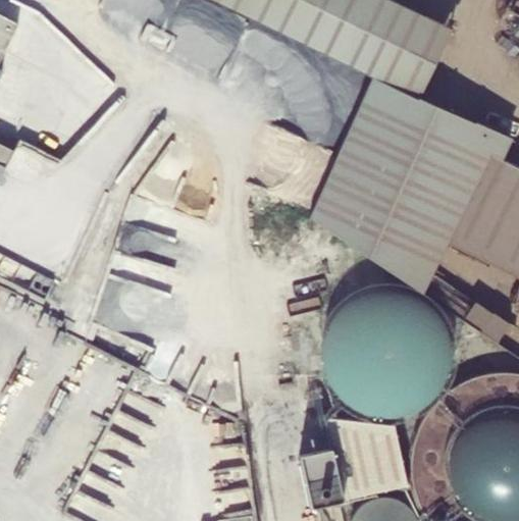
[(210,0),(373,80),(419,100),(453,30),(391,0),(210,0)]
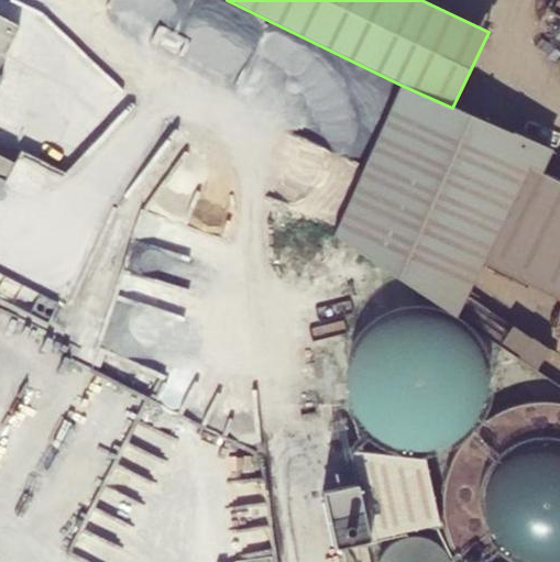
[(0,14),(0,67),(22,25),(0,14)]
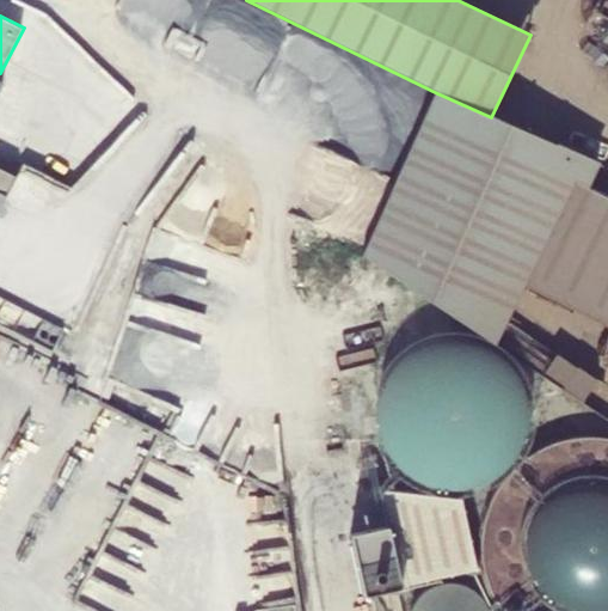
[(600,166),(491,117),(437,93),(364,256),(498,346),(526,287),(607,327),(607,195),(590,188),(600,166)]
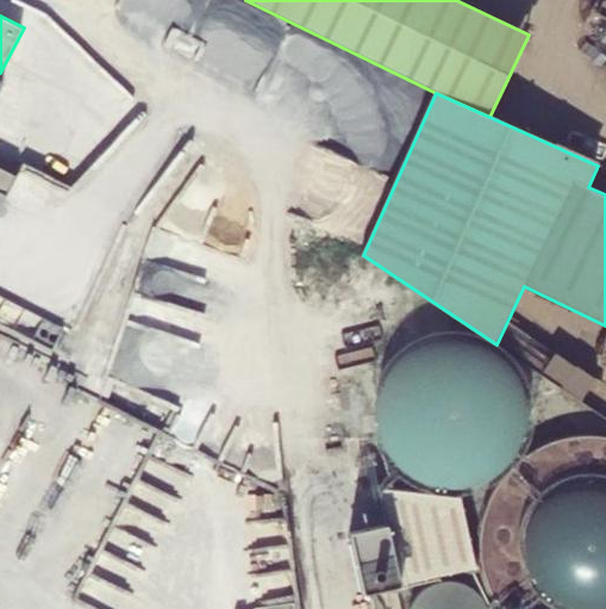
[(560,350),(544,373),(585,399),(599,377),(560,350)]
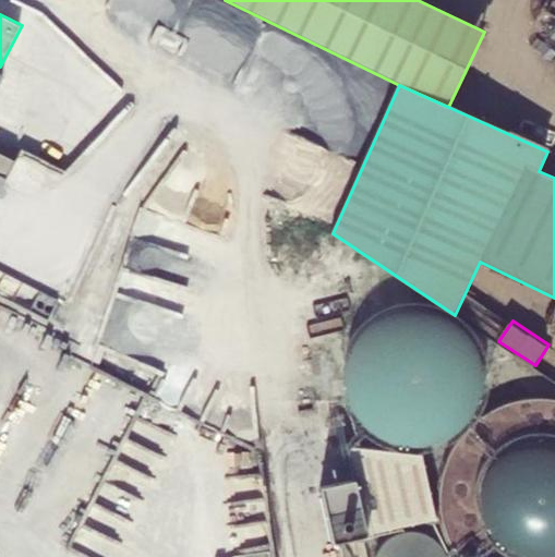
[(423,455),(357,445),(362,479),(322,487),(335,544),(368,536),(365,524),(369,524),(370,535),(436,519),(423,455)]
